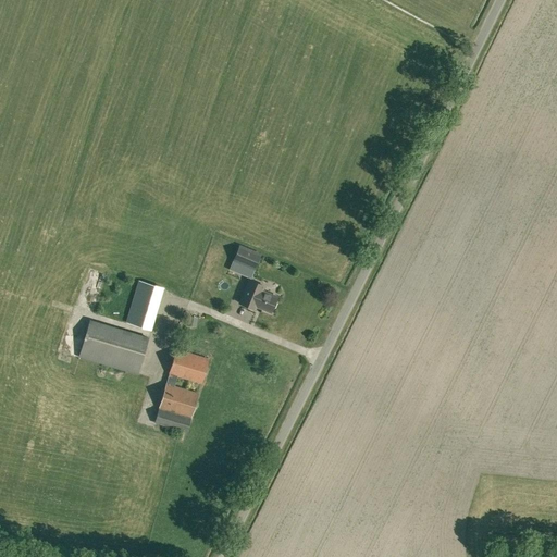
[(260,255),(239,246),(234,260),(254,269),(260,255)]
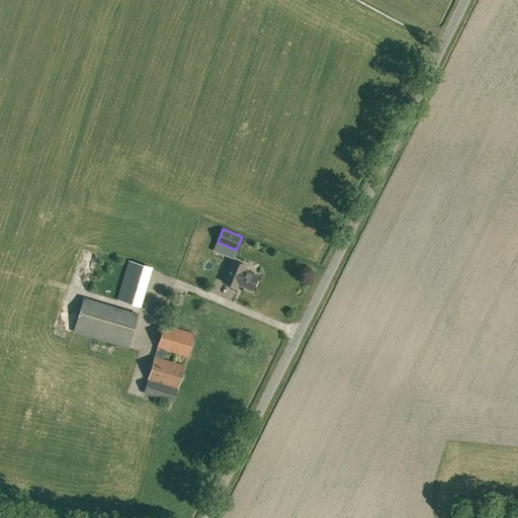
[(141,307),(152,268),(128,260),(117,299),(141,307)]
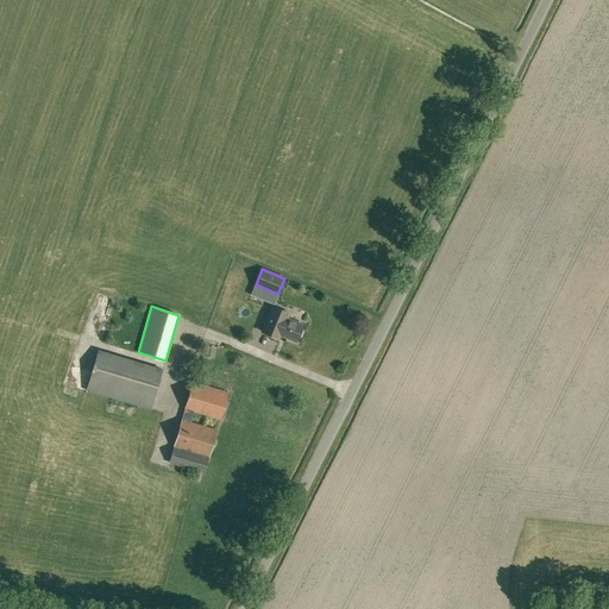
[(278,338),(281,334),(287,337),(286,338),(296,341),(303,325),(287,318),(289,313),(272,306),(262,331),(278,338)]
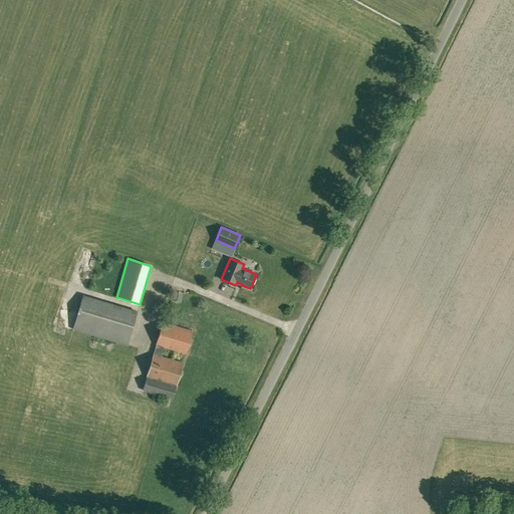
[(127,346),(138,311),(83,295),(72,329),(127,346)]
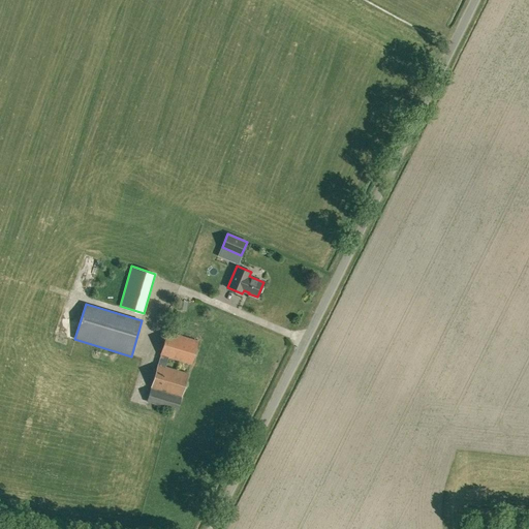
[(168,358),(191,365),(198,342),(167,333),(158,364),(165,366),(168,358)]
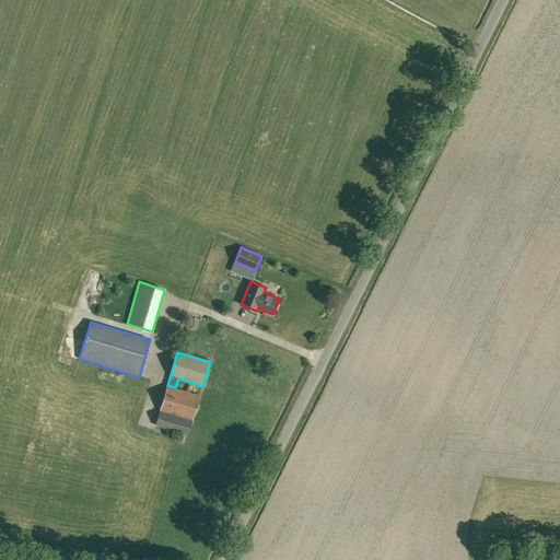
[(187,435),(191,420),(199,396),(188,393),(189,392),(166,386),(160,410),(155,426),(176,432),(187,435)]
